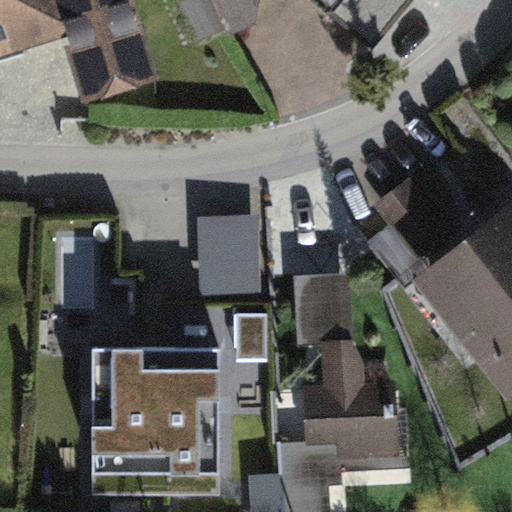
[(0,0),(0,58),(64,38),(85,105),(159,83),(133,0),(0,0)]
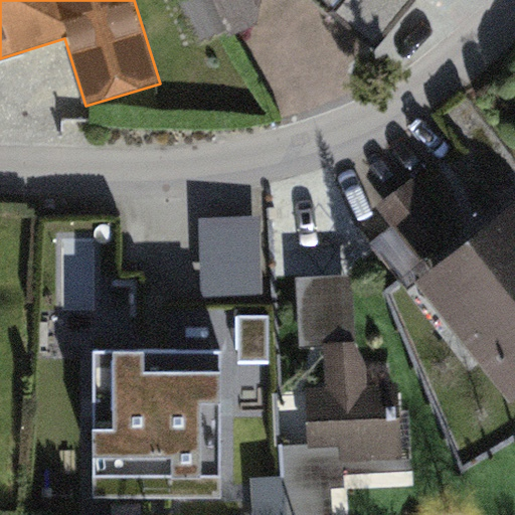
[(227,32),(212,0),(185,0),(179,3),(199,46),(227,32)]
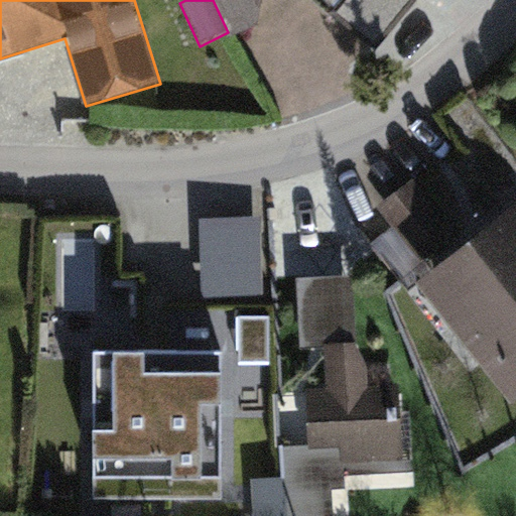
[(213,0),(228,32),(230,37),(257,26),(262,0),(213,0)]
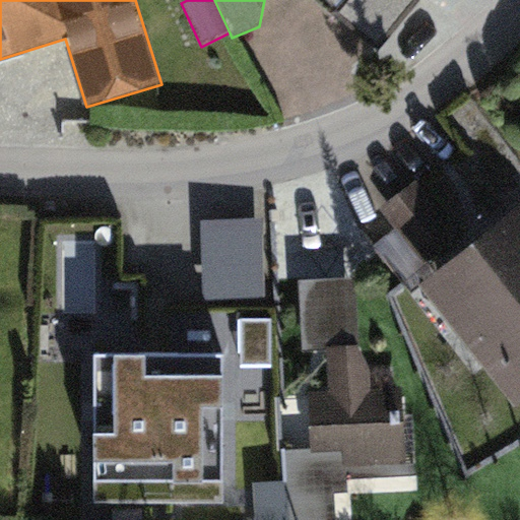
[(312,0),(380,55),(425,0),(312,0)]
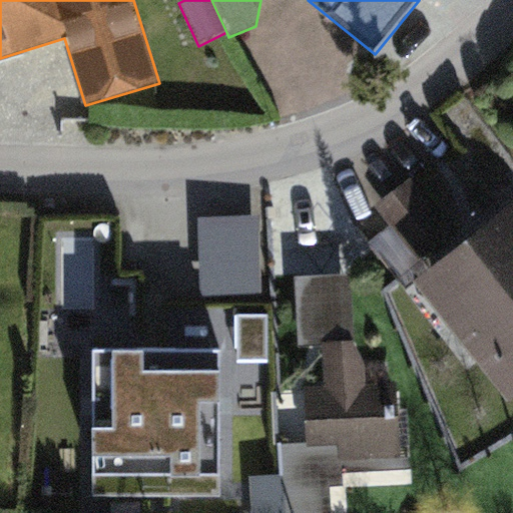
[(414,287),(510,404),(512,401),(512,210),(467,248),(411,180),(376,208),(391,226),(368,245),(407,293),(414,287)]
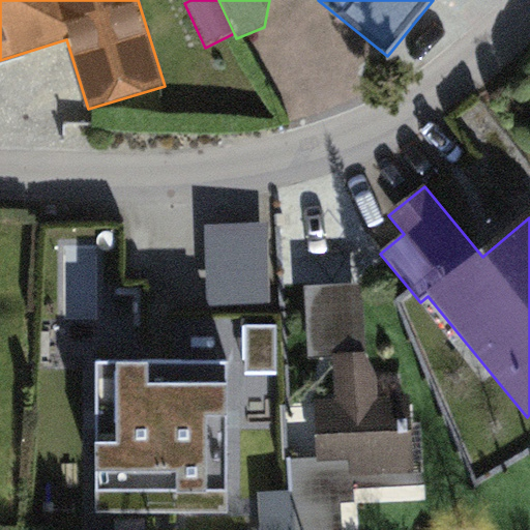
[(268,226),(204,227),(206,308),(270,307),(268,226)]
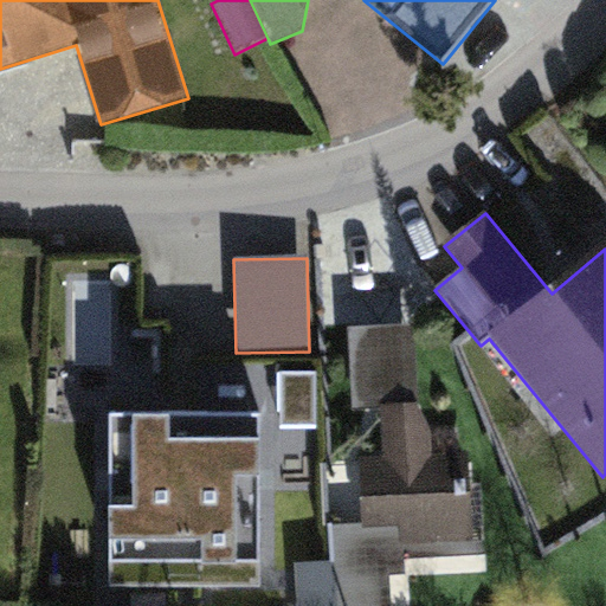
[(418,407),(414,326),(348,329),(352,412),(382,411),(382,408),(418,407)]
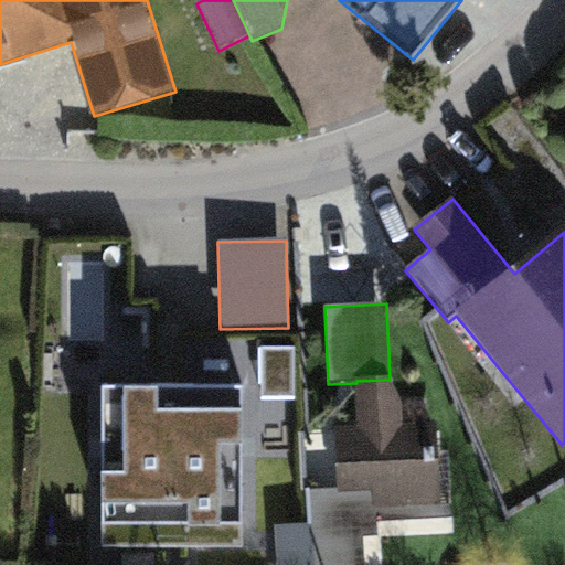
[(359,428),(337,429),(341,492),(374,490),(375,508),(439,504),(435,424),(406,426),(390,380),(356,381),(356,383),(359,428)]
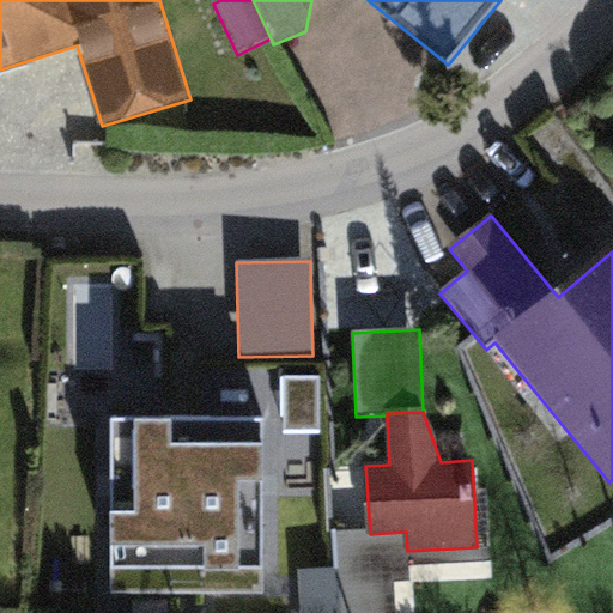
[(109,419),(111,596),(263,595),(262,418),(109,419)]
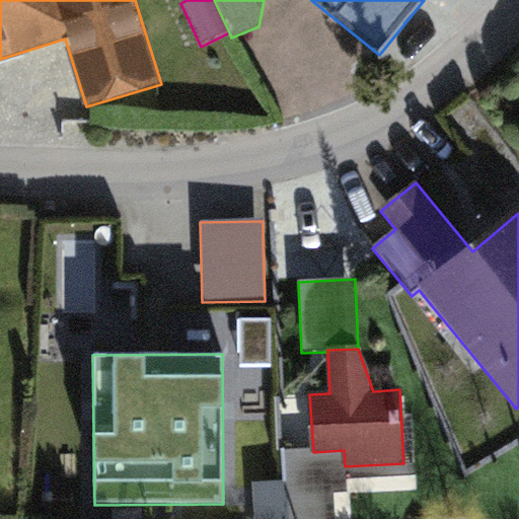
[(285,447),(306,447),(306,395),(285,395),(285,447)]
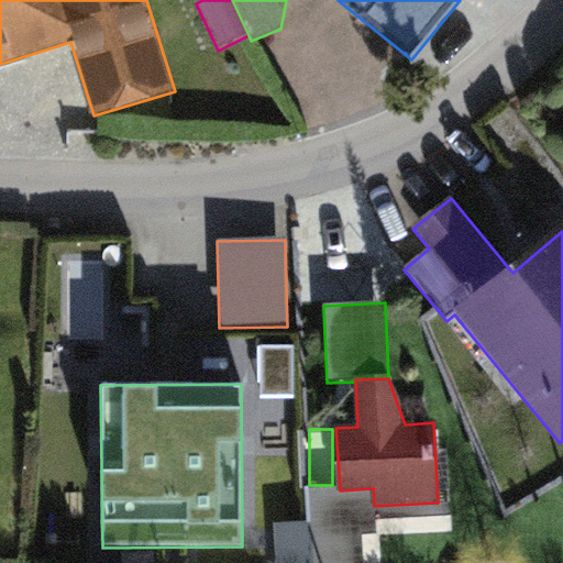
[(312,562),(310,523),(275,526),(276,562),(312,562)]
